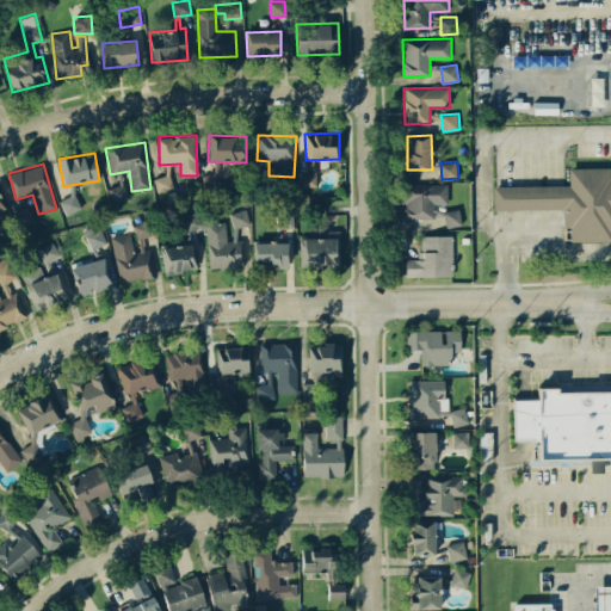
[(492,208),(563,208),(563,238),(610,236),(610,174),(610,167),(569,167),(569,185),(492,185),(492,208)]
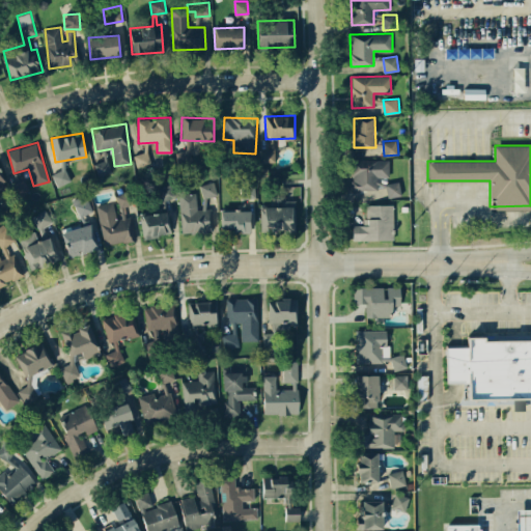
[(276,162),(275,147),(259,148),(260,163),(276,162)]
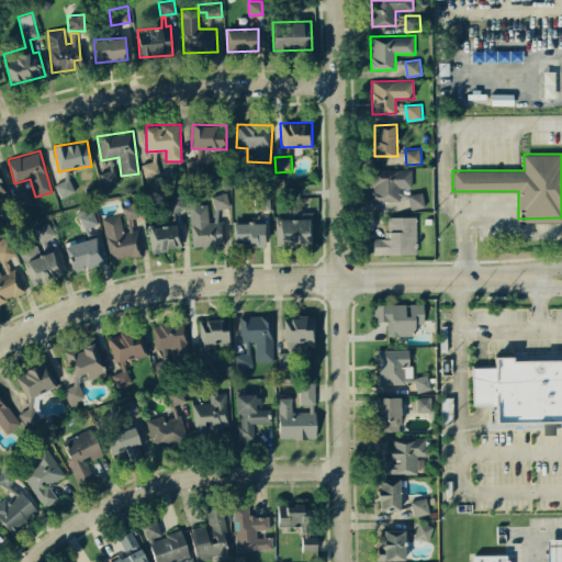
[(202,175),(202,159),(188,159),(188,175),(202,175)]
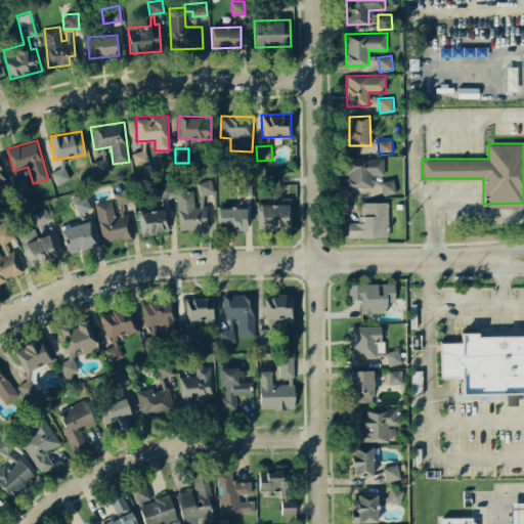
[(131,153),(135,166),(148,162),(144,149),(131,153)]
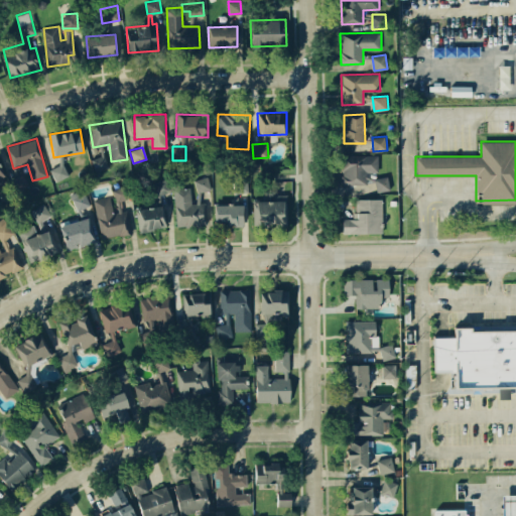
[(95,171),(108,167),(104,154),(91,159),(95,171)]
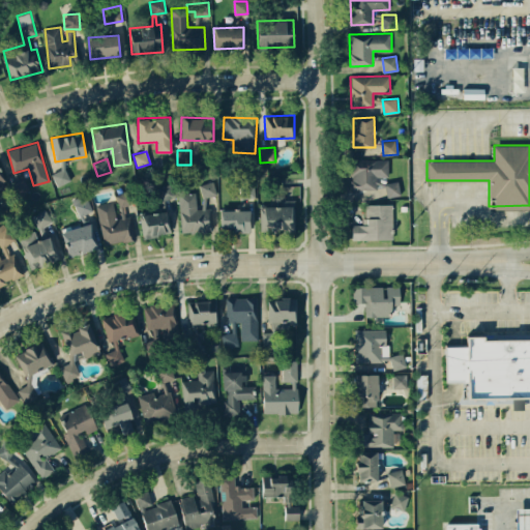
[(351,189),(384,188),(385,197),(400,196),(400,179),(389,179),(389,158),(350,159),(351,189)]
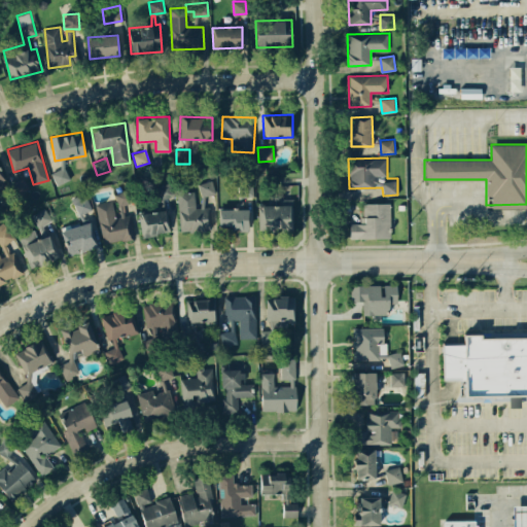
[(57,184),(70,179),(65,167),(51,173),(57,184)]
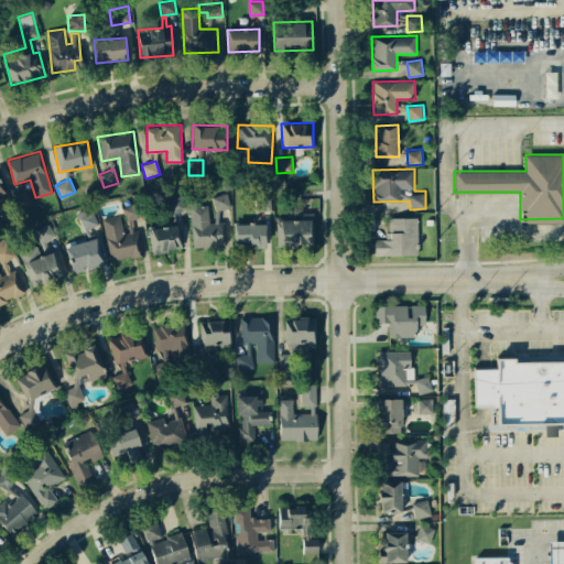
[(18,207),(30,204),(23,182),(19,184),(21,193),(14,194),(18,207)]
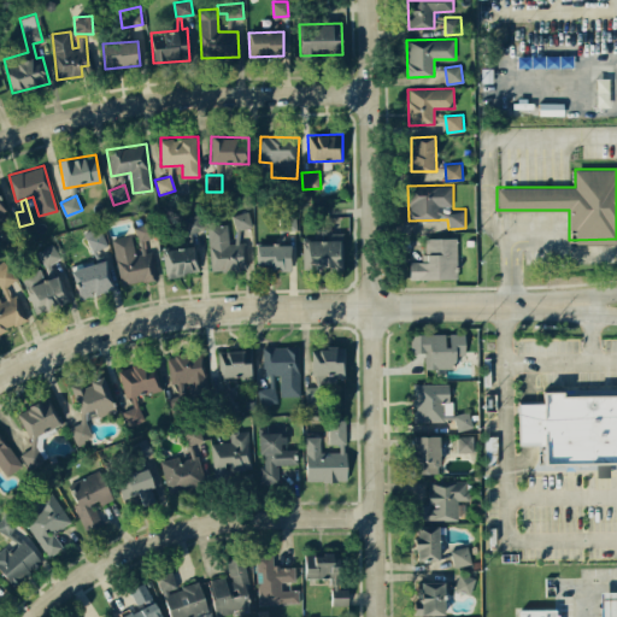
[(236,229),(252,225),(248,211),(233,215),(236,229)]
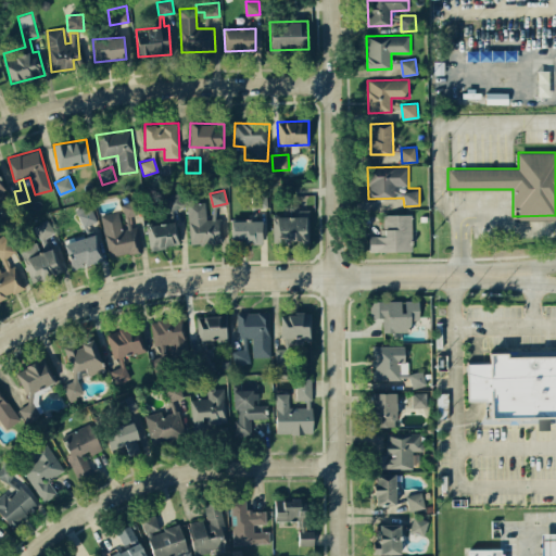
[(166,196),(169,210),(182,206),(179,193),(166,196)]
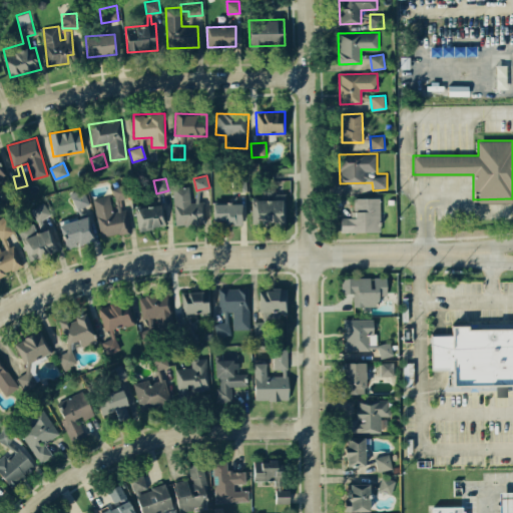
[(116,200),(128,195),(123,184),(111,188),(116,200)]
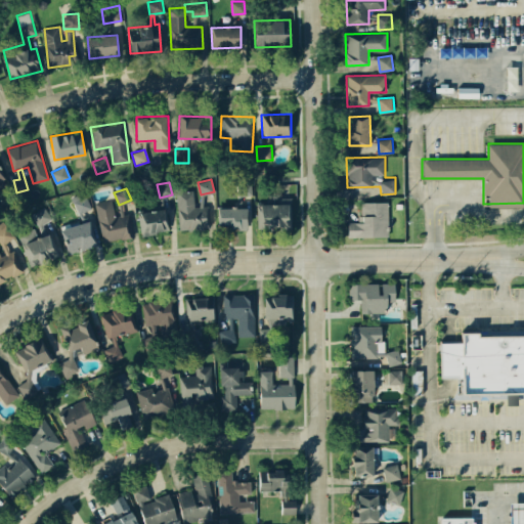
[(194,190),(177,191),(178,229),(211,228),(211,206),(195,206),(194,190)]
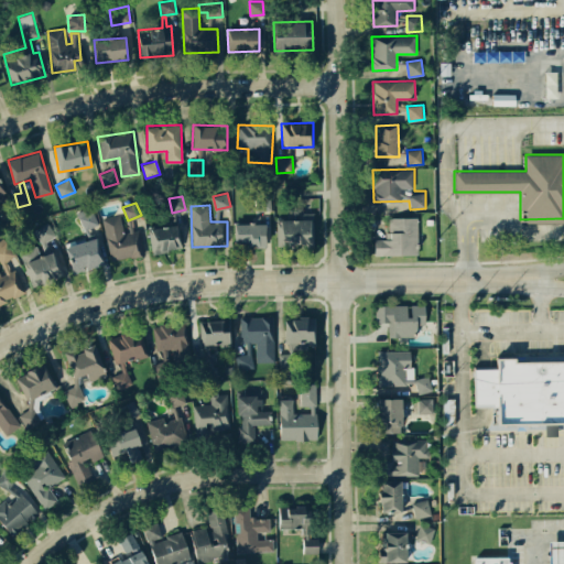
[(77,210),(83,229),(97,225),(91,206),(77,210)]
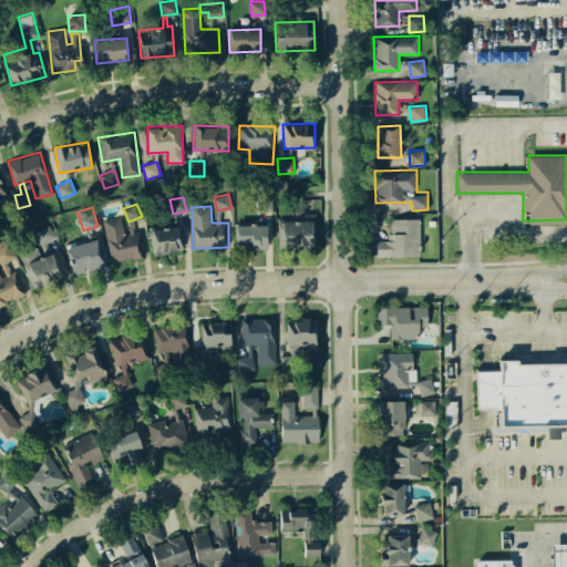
[(316,213),(287,213),(287,219),(280,219),(280,246),(316,247),(316,213)]
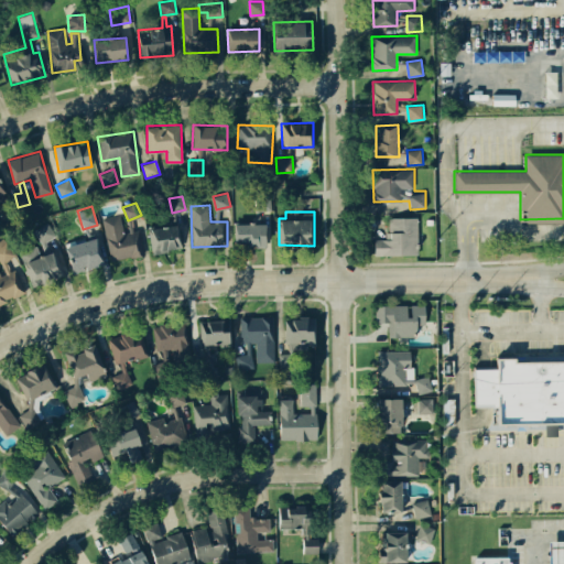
[(140,229),(123,232),(120,214),(102,217),(110,261),(144,255),(140,229)]
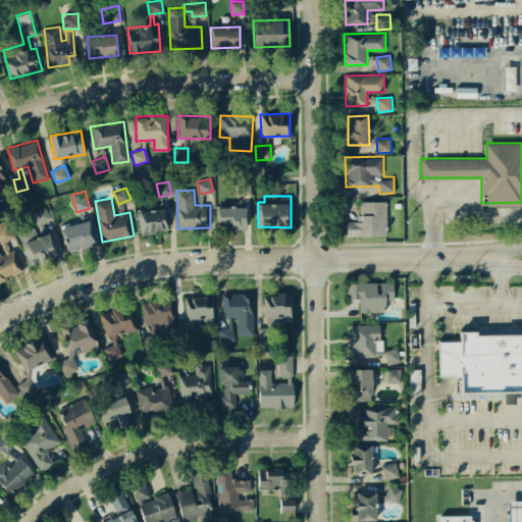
[(347,237),(388,235),(387,201),(358,202),(359,221),(346,221),(347,237)]
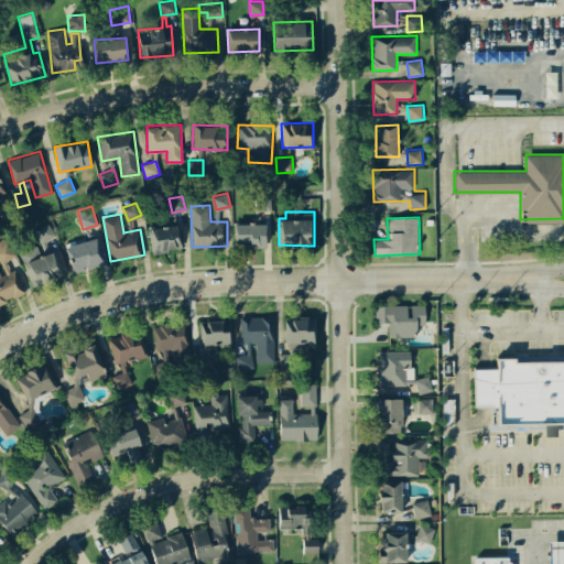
[(55,236),(49,223),(34,229),(44,253),(50,251),(45,240),(55,236)]
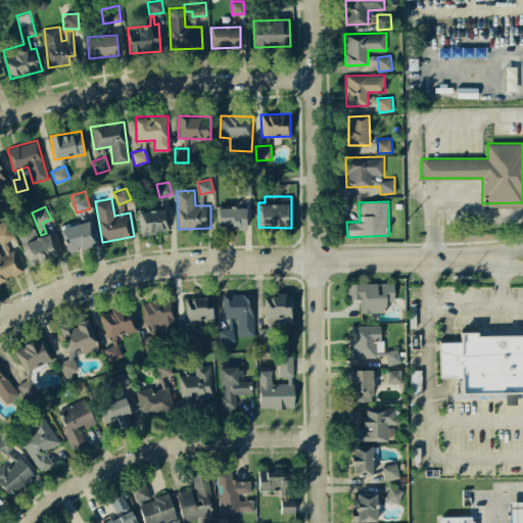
[(249,229),(248,207),(218,207),(218,229),(249,229)]
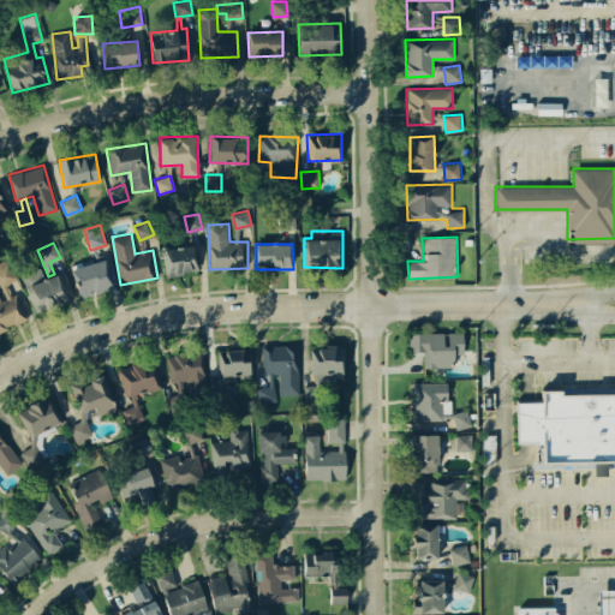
[(198,272),(196,245),(163,249),(166,274),(198,272)]
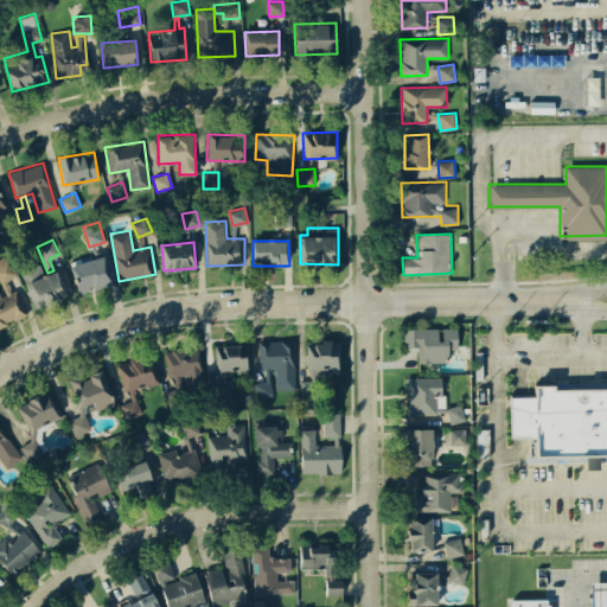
[(0,326),(26,315),(10,279),(14,275),(6,256),(0,259),(0,326)]
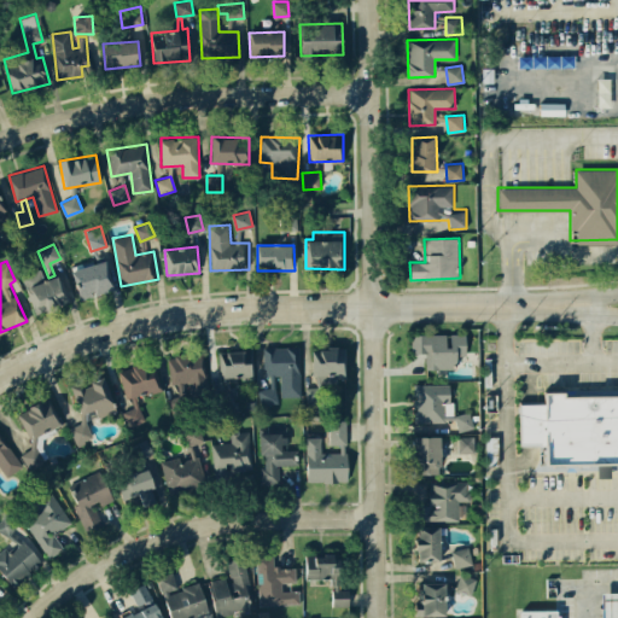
[(71,269),(80,299),(114,290),(106,261),(71,269)]
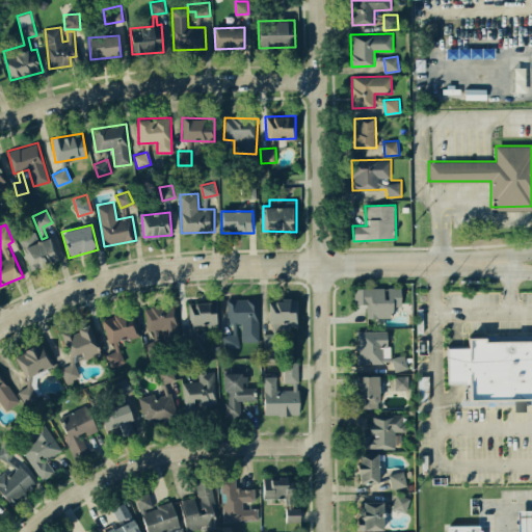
[(18,237),(31,270),(60,259),(51,236),(38,241),(34,231),(18,237)]
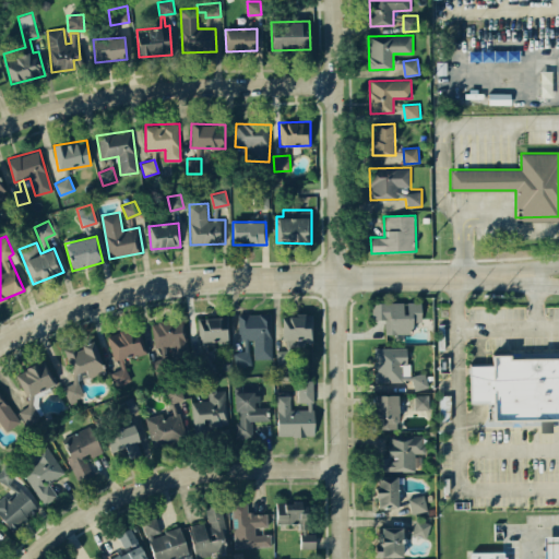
[(384,334),(411,333),(411,321),(423,321),(423,301),(372,304),(372,320),(384,319),(384,334)]
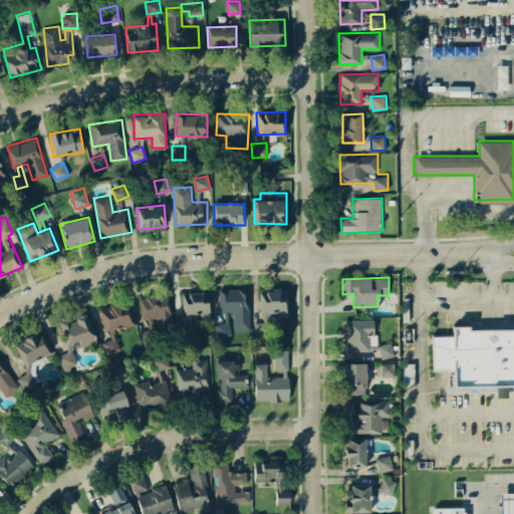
[(219,289),(219,312),(233,311),(234,329),(251,329),(250,288),(219,289)]
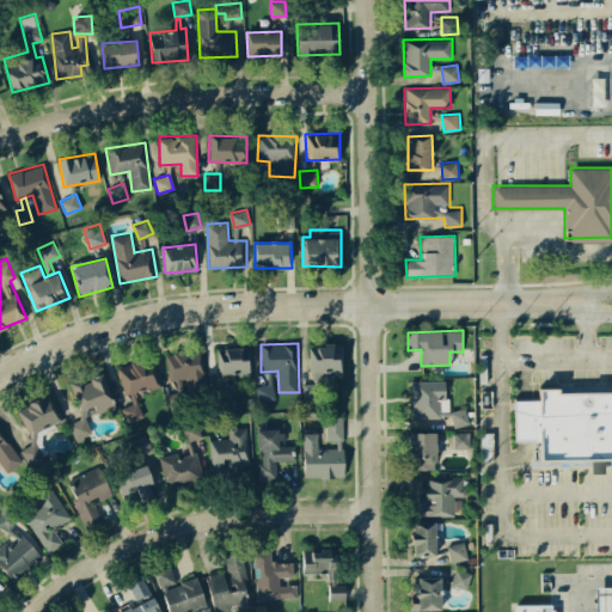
[(163,360),(176,389),(185,384),(188,389),(209,378),(194,344),(163,360)]
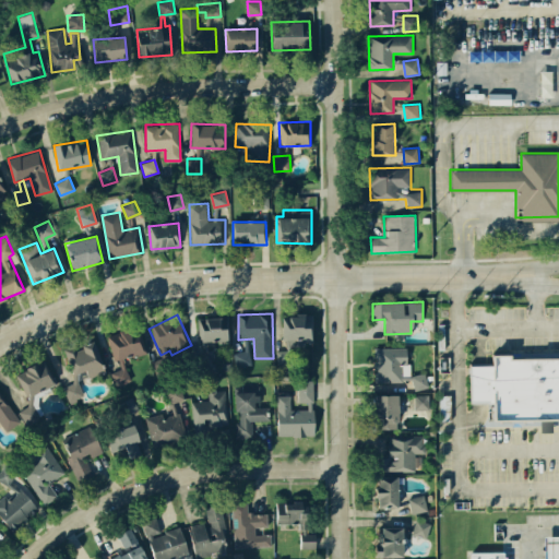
[(283,314),(283,340),(313,340),(313,314),(283,314)]
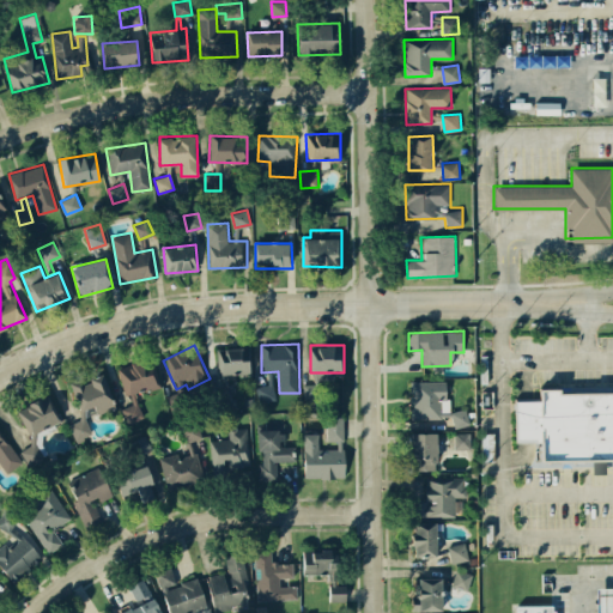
[(252,374),(250,346),(217,347),(218,375),(252,374)]
